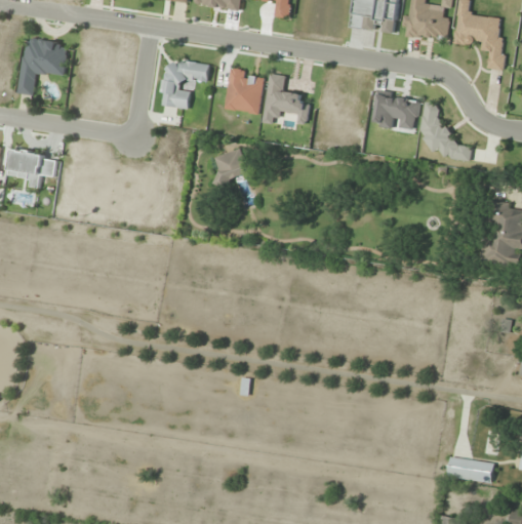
[(192,0),(192,5),(239,9),(240,0),(192,0)]
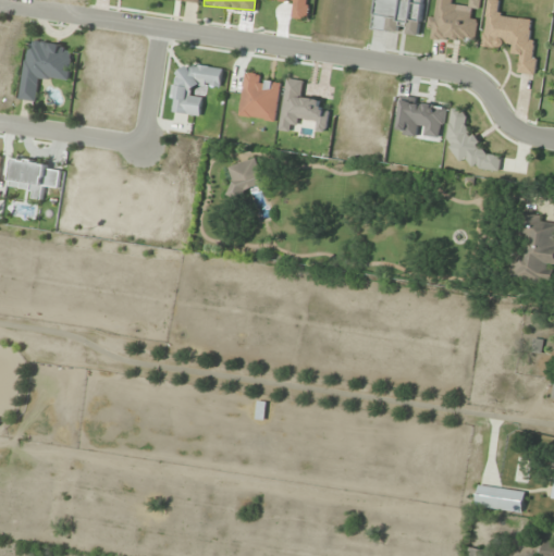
[(304,20),(307,0),(281,0),(292,1),(290,17),(304,20)]
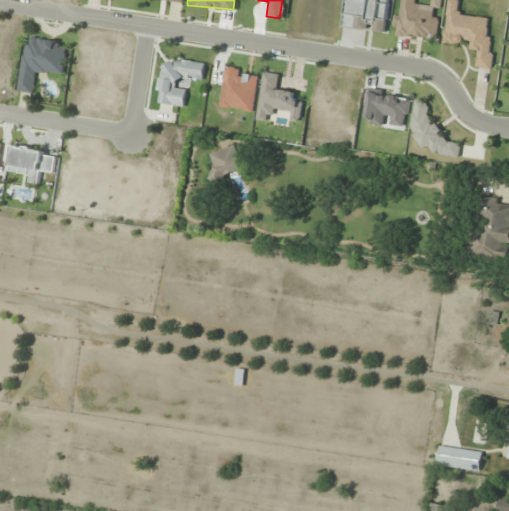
[(384,33),(388,0),(343,0),(340,27),(369,30),(369,31),(384,33)]
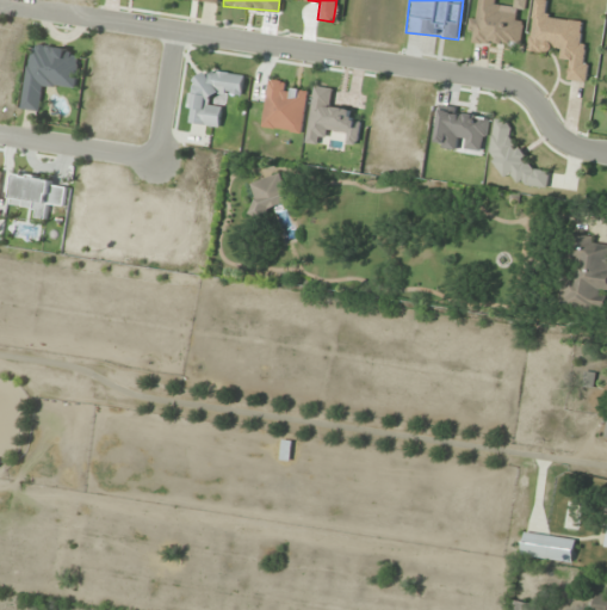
[(519,47),(522,13),(496,11),(496,0),(472,0),(469,41),(519,47)]
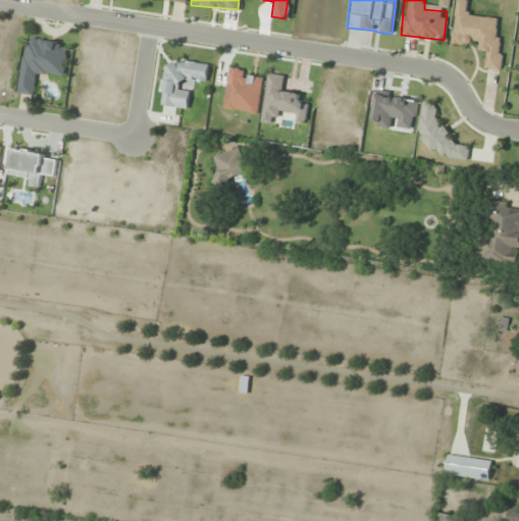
[(62,76),(67,42),(24,36),(16,93),(35,95),(38,72),(62,76)]
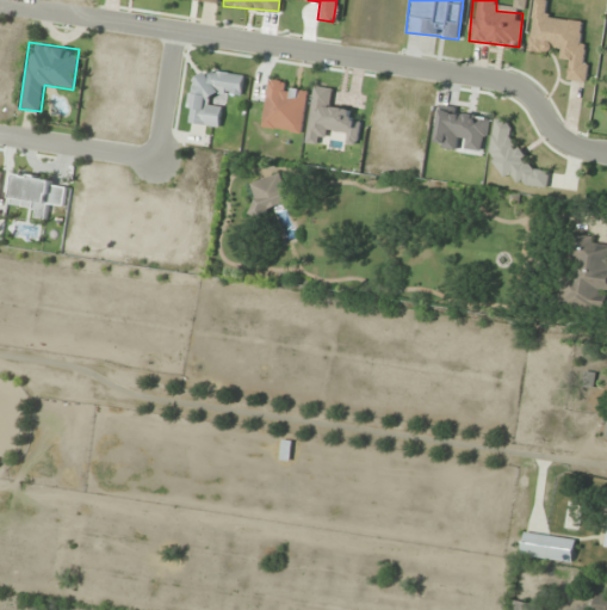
[(240,96),(243,75),(193,68),(185,122),(218,127),(221,105),(211,104),(214,92),(240,96)]
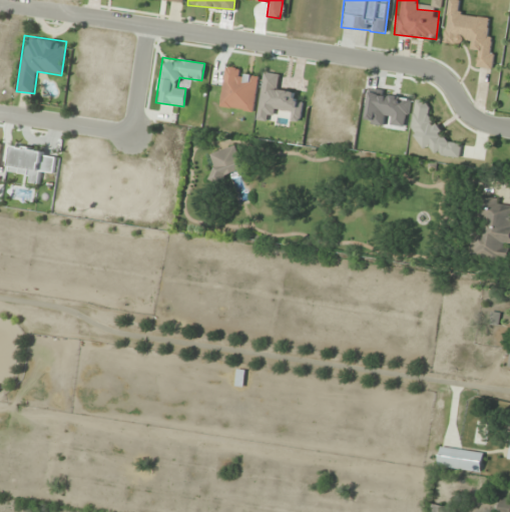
[(460,141),(438,138),(439,123),(427,121),(430,101),(417,99),(411,144),(432,147),(431,153),(458,157),(460,141)]
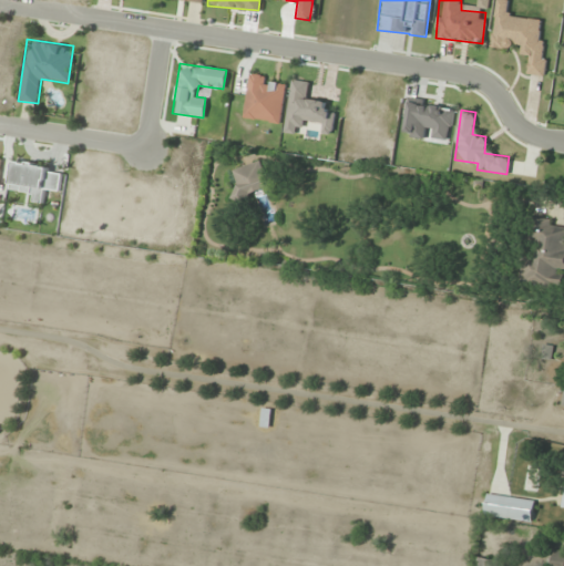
[(227,171),(237,199),(270,188),(262,160),(227,171)]
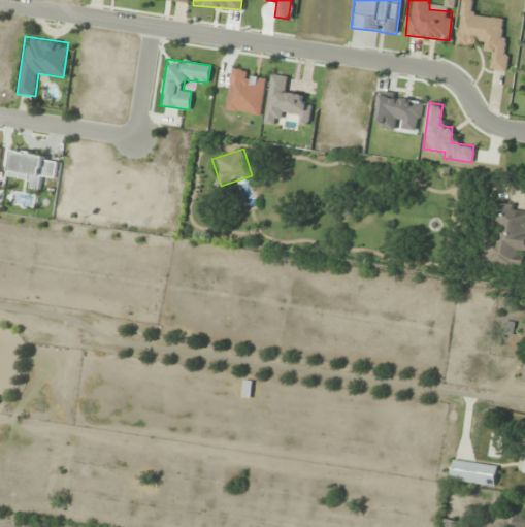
[(8,176),(31,178),(30,186),(39,187),(40,176),(55,177),(57,160),(42,159),(43,152),(11,150),(8,176)]
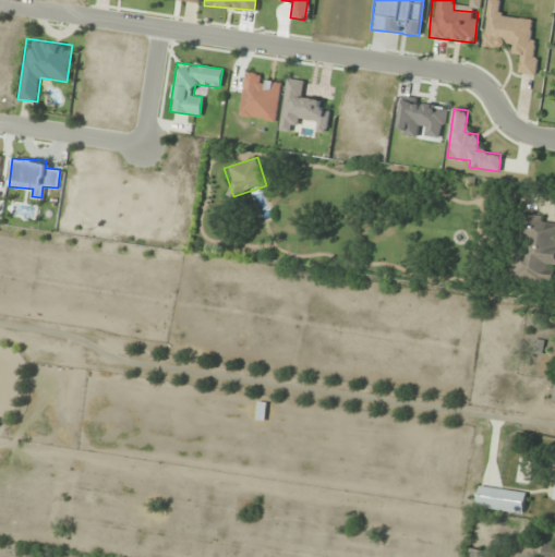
[(554,223),(541,223),(541,216),(520,216),(519,278),(547,279),(547,264),(554,264),(554,223)]
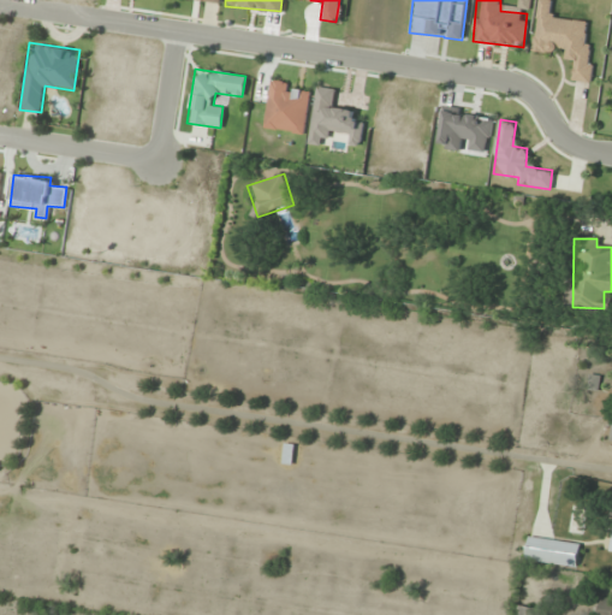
[(611,614),(611,598),(598,597),(594,614),(611,614)]
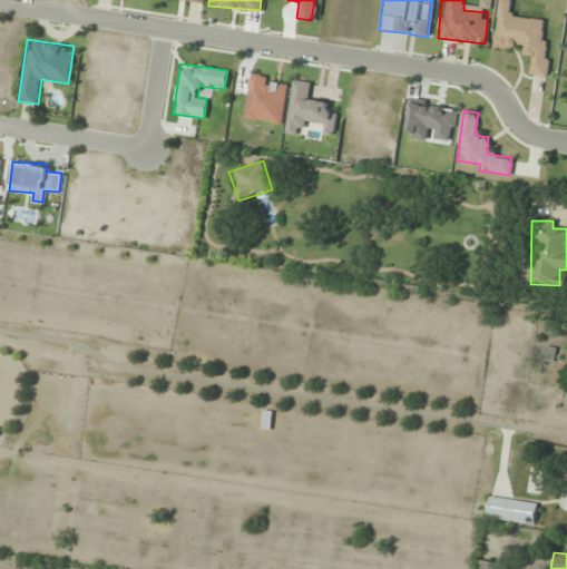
[(499,568),(501,563),(479,559),(477,568),(499,568)]
